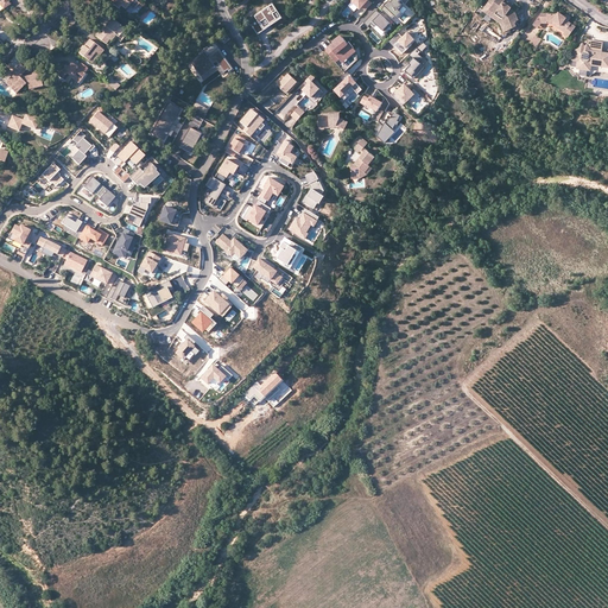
[(111,0),(109,1),(119,8),(121,6),(126,10),(130,6),(134,10),(140,4),(134,0),(111,0)]
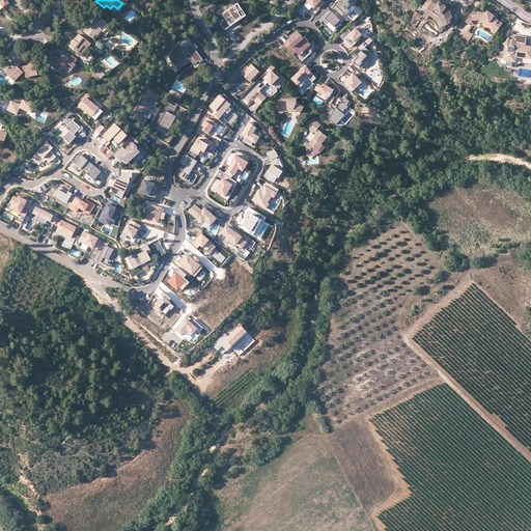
[(319,10),(325,4),(320,0),(309,0),(308,2),(313,7),(315,8),(316,7),(317,8),(319,10)]
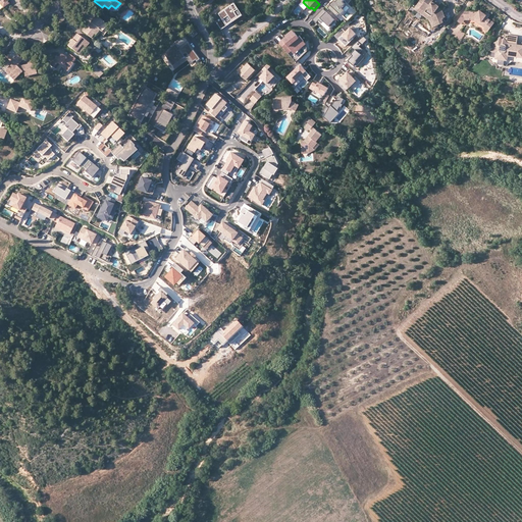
[(330,5),(327,8),(335,16),(338,13),(340,14),(344,10),(343,9),(347,6),(343,2),(344,1),(342,0),(336,0),(335,2),(334,1),(330,5)]
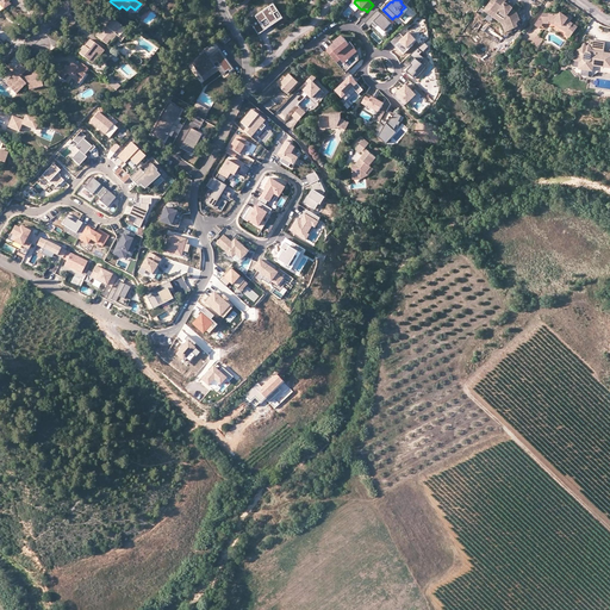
[(505,2),(508,0),(506,0),(493,0),(491,2),(495,5),(491,10),(508,22),(510,29),(518,26),(516,22),(520,20),(518,13),(512,10),(514,8),(505,2)]
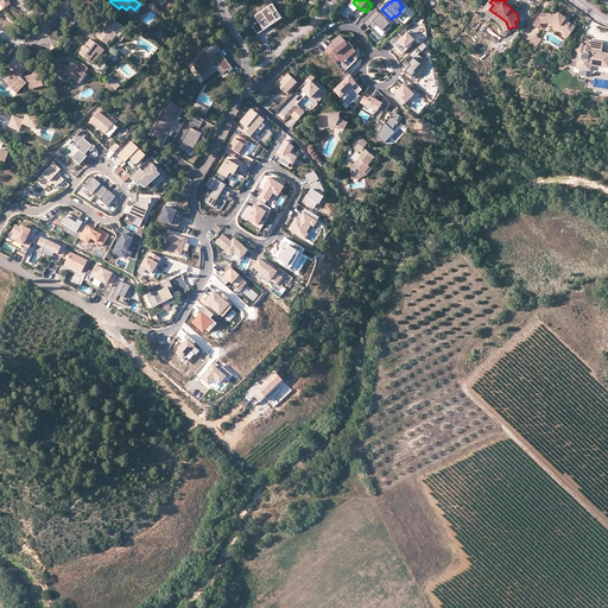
[(359,8),(353,2),(348,6),(355,12),(359,8)]
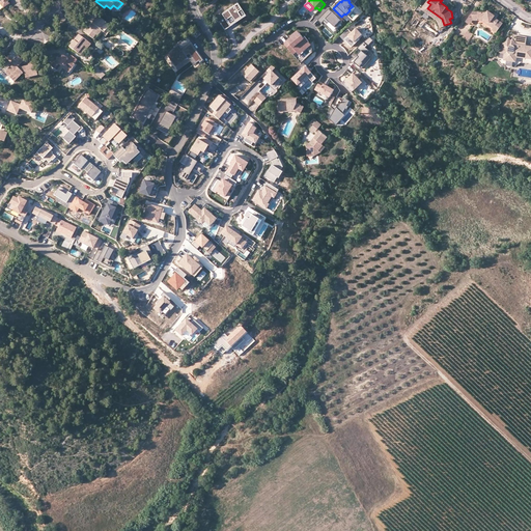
[(430,4),(427,2),(422,10),(438,22),(440,27),(444,25),(442,19),(427,8),(430,4)]
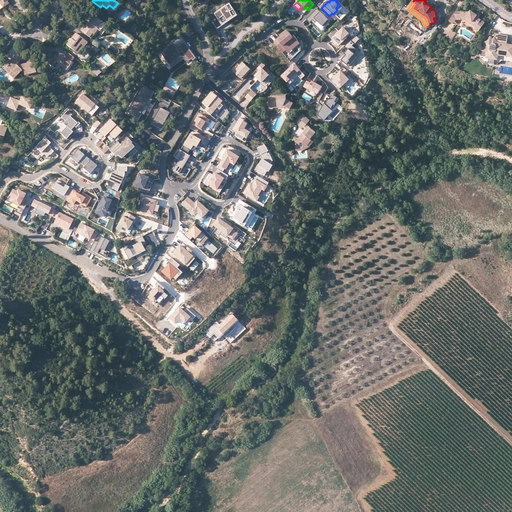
[(216,16),(211,20),(217,29),(223,26),(223,27),(239,16),(230,4),(215,14),(216,16)]
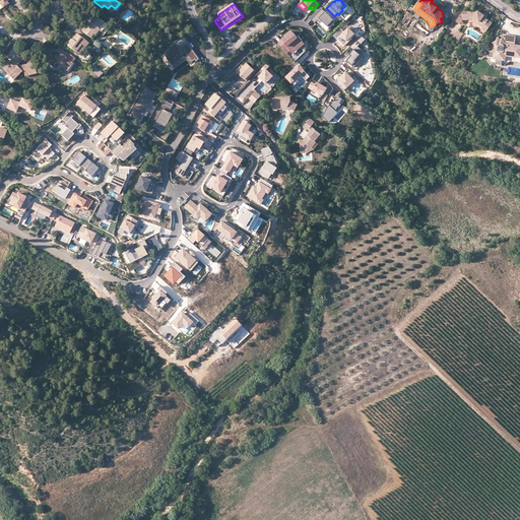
[(334,21),(321,8),(311,19),(314,23),(316,21),(317,20),(318,21),(320,22),(322,21),(329,27),(334,21)]
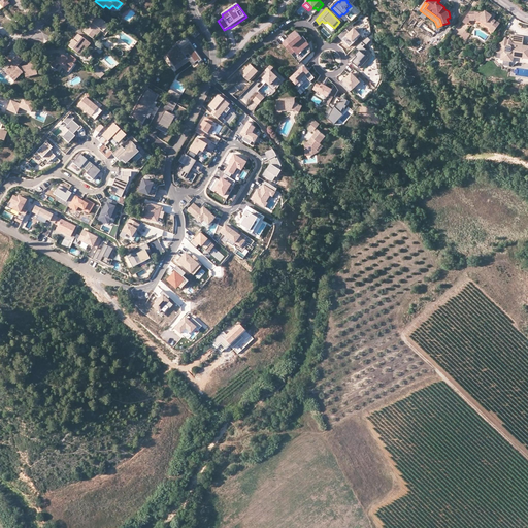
[(494,20),(494,19),(491,15),(486,11),(485,13),(470,13),(468,17),(471,20),(471,21),(476,21),(477,19),(482,19),(482,18),(488,23),(487,24),(492,28),(490,29),(495,32),(500,24),(494,20)]
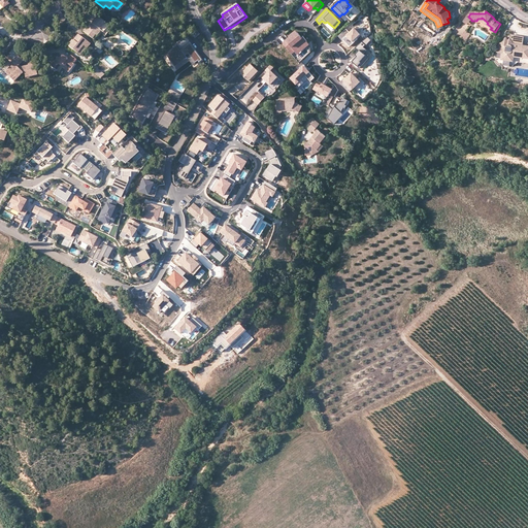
[(104,31),(108,26),(98,18),(94,22),(89,29),(88,28),(84,32),(92,38),(100,28),(104,31)]
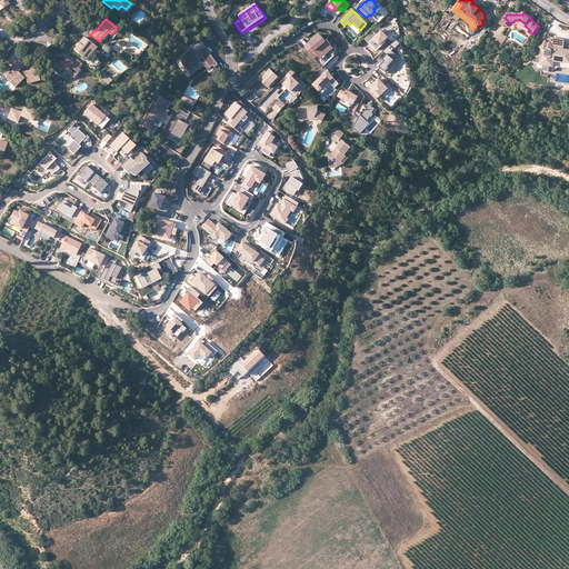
[(99,41),(101,43),(108,36),(113,40),(120,30),(117,28),(112,33),(108,30),(99,41)]
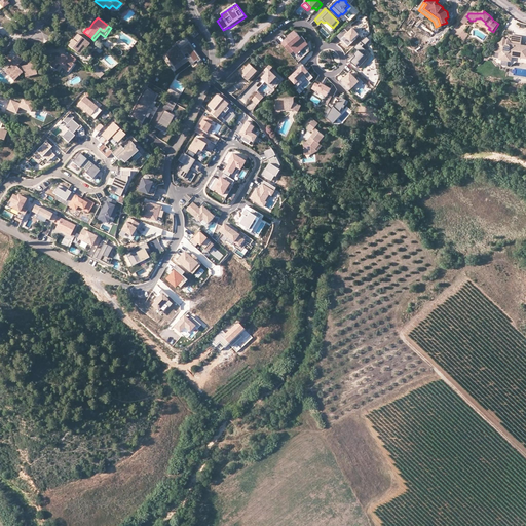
[(345,29),(337,36),(341,40),(342,39),(345,43),(348,46),(352,43),(351,41),(354,38),(359,34),(352,28),(348,32),(345,29)]
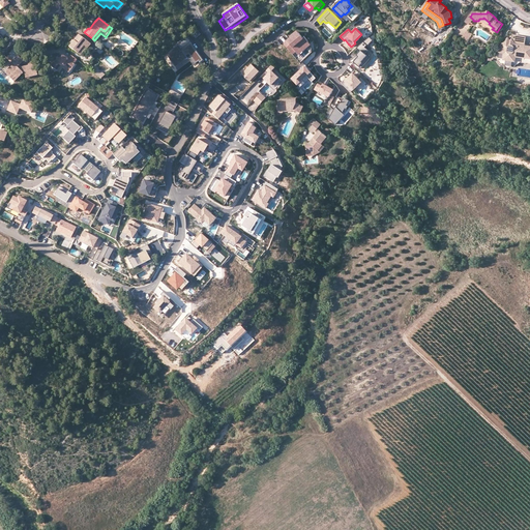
[(472,33),(468,30),(463,36),(468,40),(472,33)]
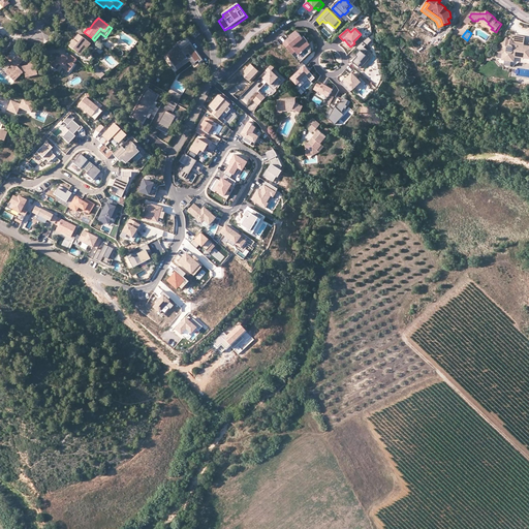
[(289,39),(284,43),(294,58),(311,45),(304,37),(303,38),(299,33),(297,33),(294,34),(290,37),(291,39),(290,40),(289,39)]
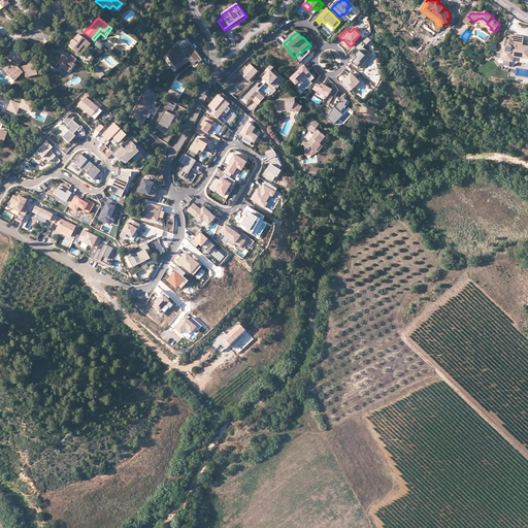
[(90,44),(78,35),(75,39),(69,46),(80,55),(86,47),(87,48),(90,44)]
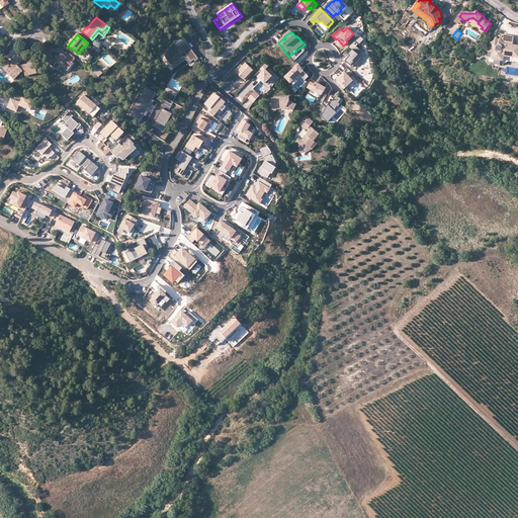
[(488,50),(488,51),(489,52),(494,53),(493,57),(495,60),(501,61),(504,59),(505,56),(505,55),(517,56),(517,48),(513,48),(513,46),(514,39),(512,36),(504,35),(501,37),(501,39),(499,40),(495,44),(494,40),(491,42),(490,49),(489,49),(488,50)]
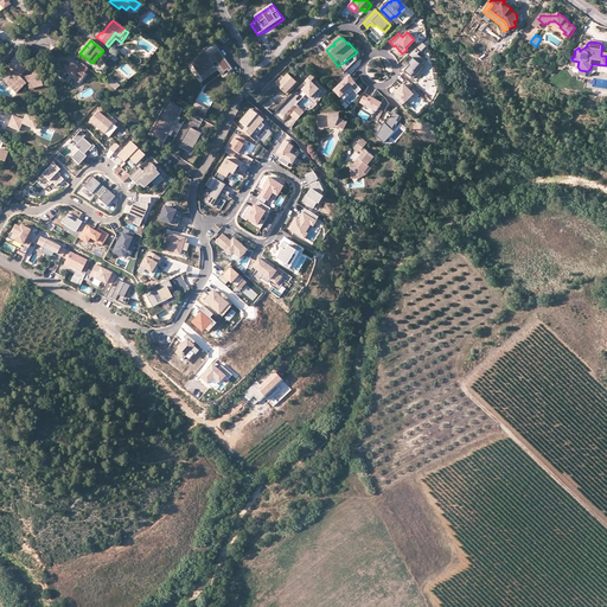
[(416,49),(408,56),(413,59),(410,62),(411,64),(410,65),(404,72),(414,80),(425,68),(419,63),(422,58),(419,55),(421,52),(416,49)]
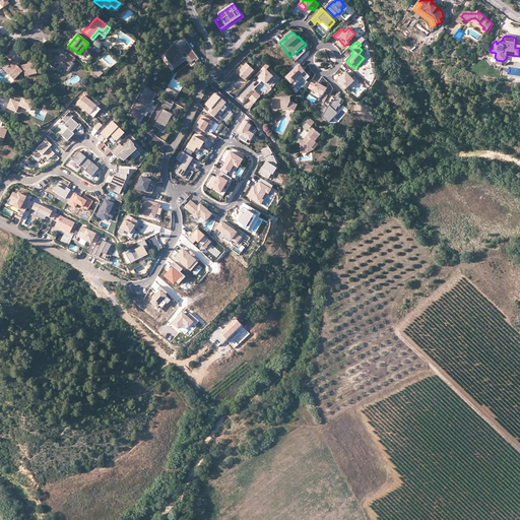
[(184,53),(191,62),(194,60),(195,61),(198,59),(193,53),(186,43),(180,47),(182,49),(179,51),(178,49),(174,44),(164,55),(166,59),(170,56),(173,59),(169,62),(172,66),(184,57),(182,55),(184,53)]
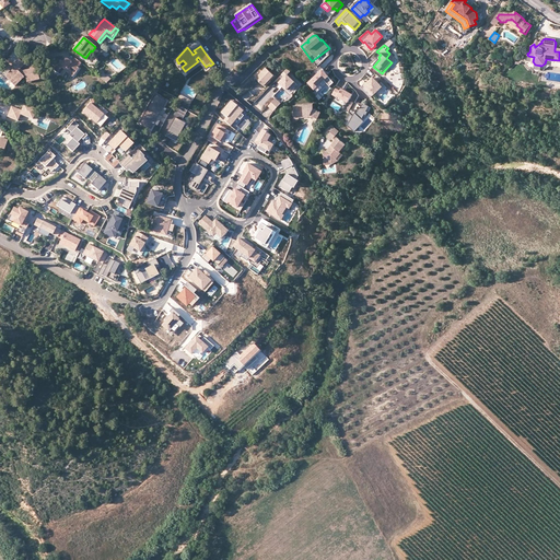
[(78,67),(81,62),(74,58),(73,60),(71,62),(66,58),(62,61),(61,60),(54,70),(60,76),(66,68),(69,71),(74,74),(79,68),(78,67)]
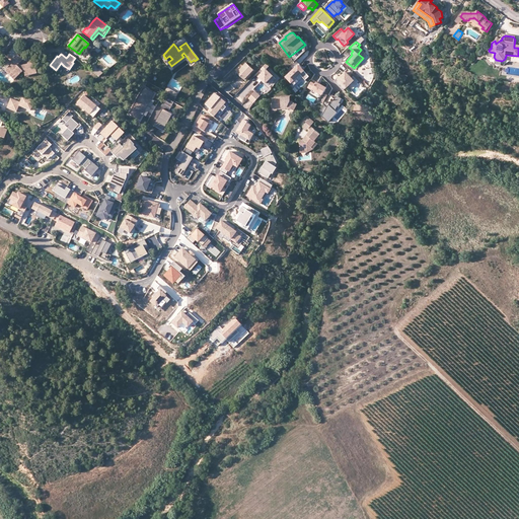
[(10,65),(6,69),(9,73),(11,72),(16,77),(21,72),(23,71),(24,76),(31,74),(30,72),(35,71),(32,60),(26,61),(27,64),(20,65),(19,64),(18,63),(21,60),(17,55),(13,58),(10,61),(8,63),(10,65)]
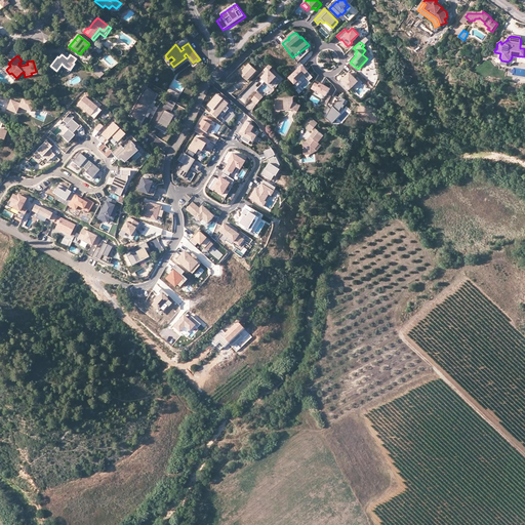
[(249,65),(241,74),(245,79),(248,81),(257,72),(249,65)]
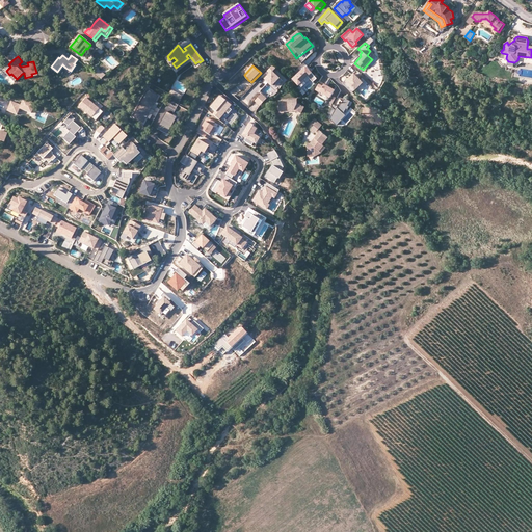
[(276,70),(273,67),(268,72),(271,75),(266,80),(274,88),(277,84),(280,86),(284,82),(282,80),(274,72),(276,70)]
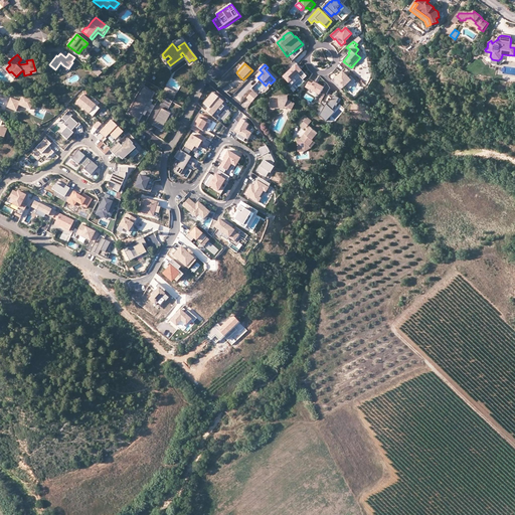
[(301,68),(298,65),(285,77),(293,86),(297,81),(294,78),(299,74),(304,80),(308,77),(303,72),(301,69),(300,68),(301,68)]
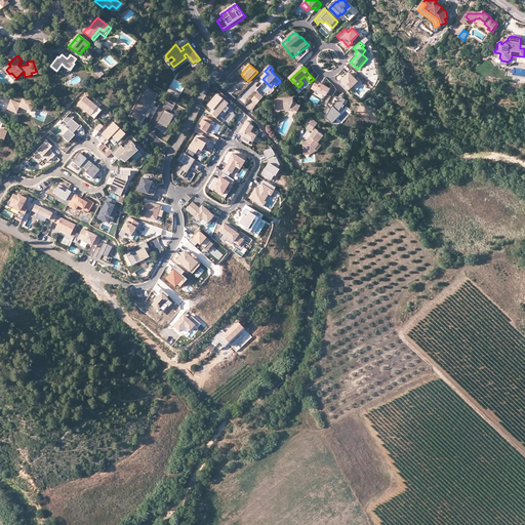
[(101,79),(104,75),(96,69),(93,73),(101,79)]
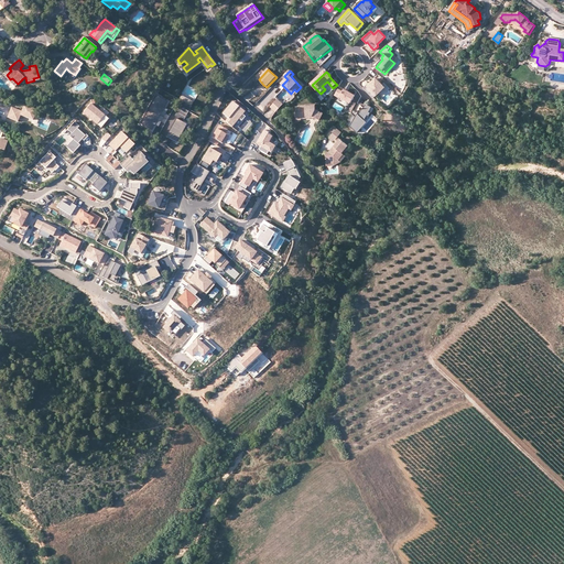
[(10,79),(7,75),(4,77),(14,86),(18,84),(12,78),(10,79)]
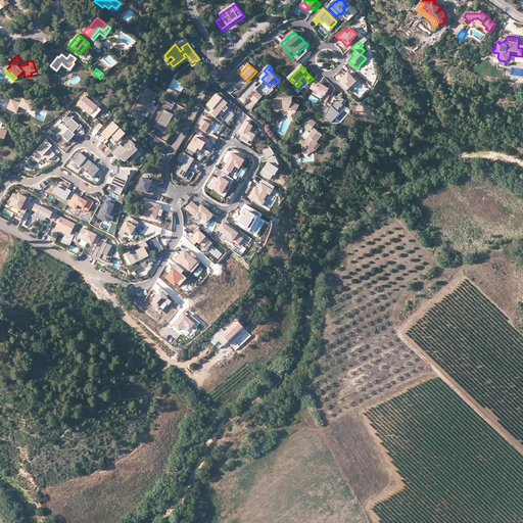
[(340,80),(337,83),(346,92),(357,82),(348,74),(344,79),(343,80),(341,81),(340,80)]
